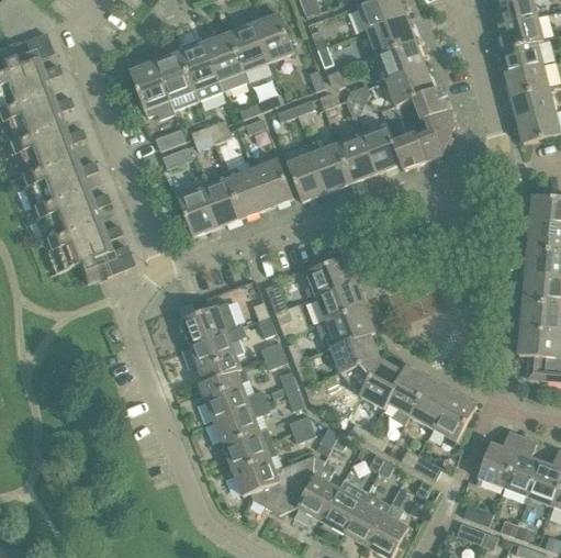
[(305,18),(316,13),(318,12),(314,0),(299,0),(305,18)]
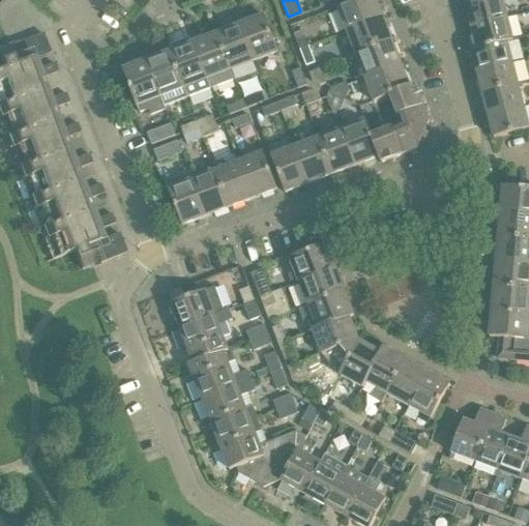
[(346,29),(382,16),(376,0),(348,0),(336,4),(346,29)]
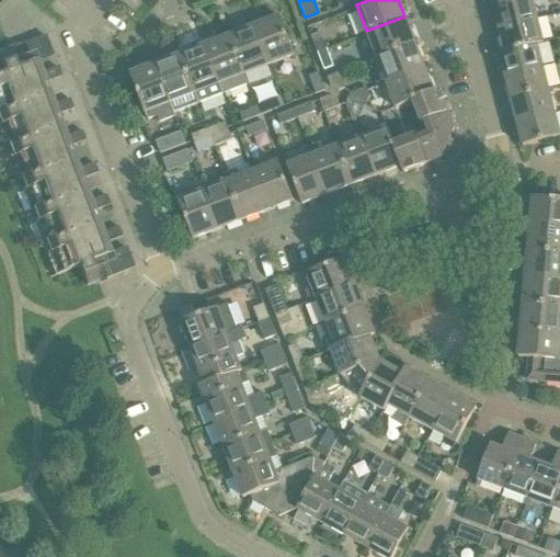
[(498,25),(535,15),(530,0),(495,0),(491,1),(498,25)]
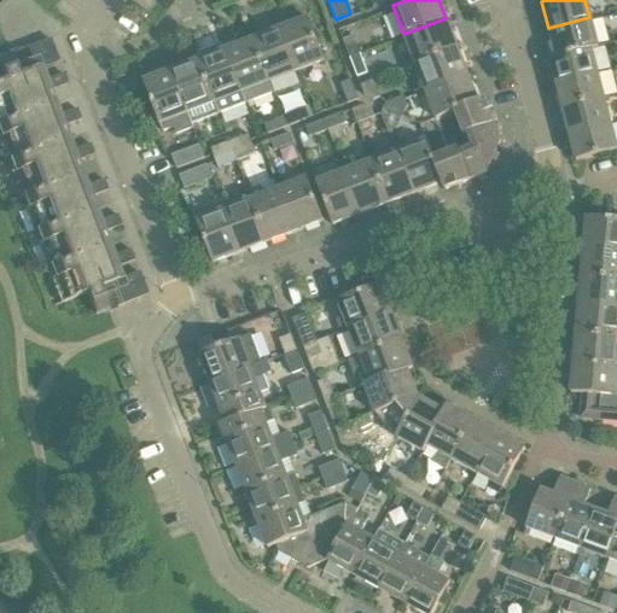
[(307,15),(279,25),(296,68),(322,57),(307,15)]
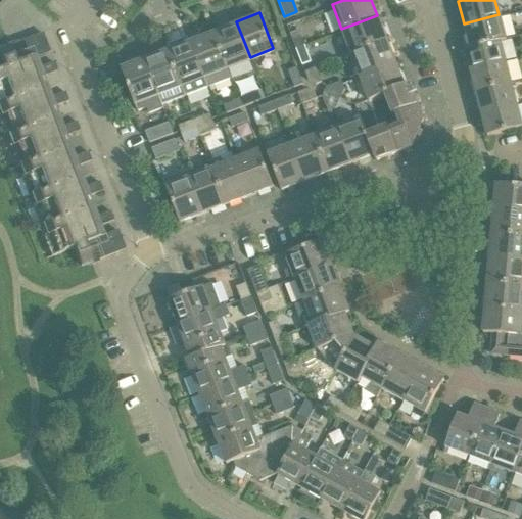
[(500,39),(505,38),(499,14),(464,24),(469,44),(470,46),(499,38),(500,39)]
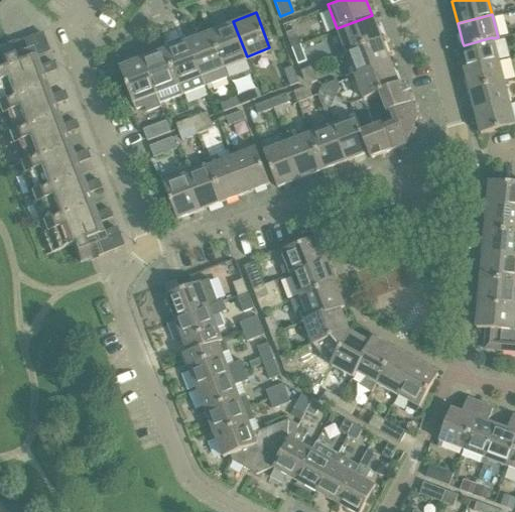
[(346,50),(381,37),(372,15),(337,28),(346,50)]
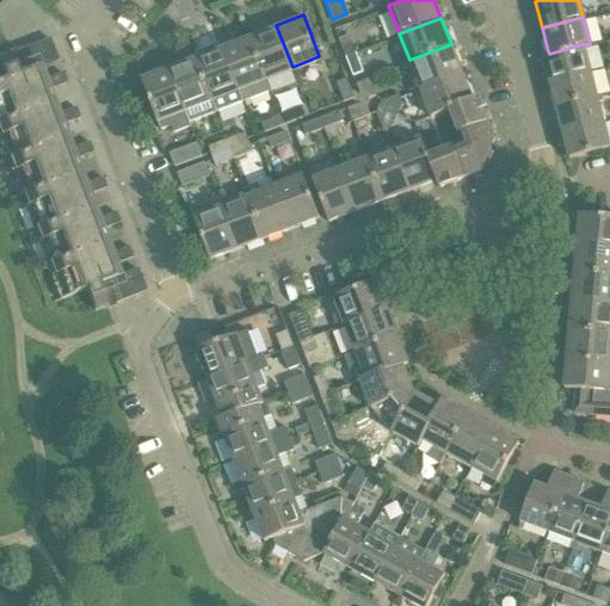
[(276,25),(248,36),(264,78),(293,67),(276,25)]
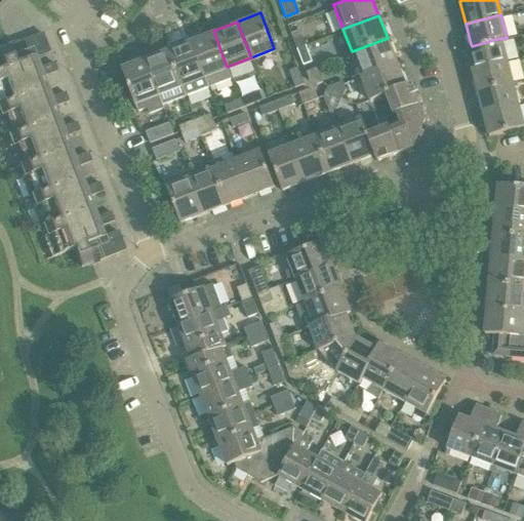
[(296,46),(305,43),(298,27),(290,31),(296,46)]
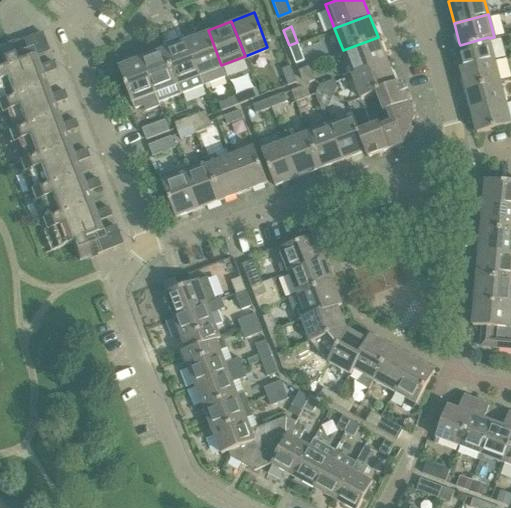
[(0,59),(2,64),(0,65),(0,116),(51,248),(70,241),(76,258),(91,253),(121,241),(114,223),(93,231),(27,56),(47,48),(40,30),(11,41),(0,45),(0,59)]
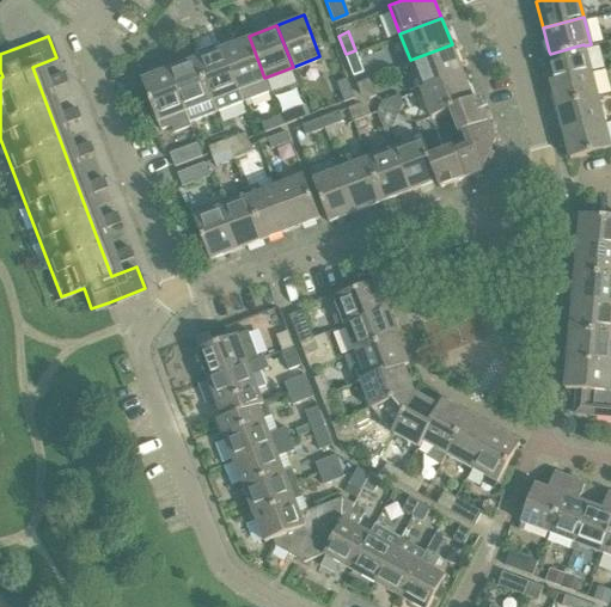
[(249,36),(222,46),(238,87),(243,99),(269,89),(264,78),(249,36)]
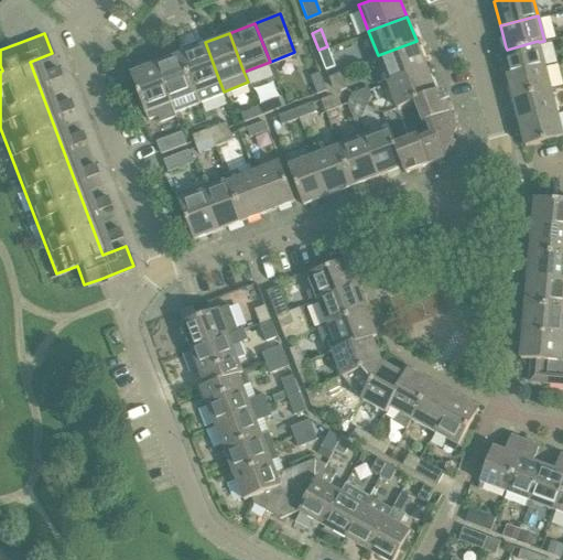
[(387,79),(425,65),(417,41),(378,55),(387,79)]
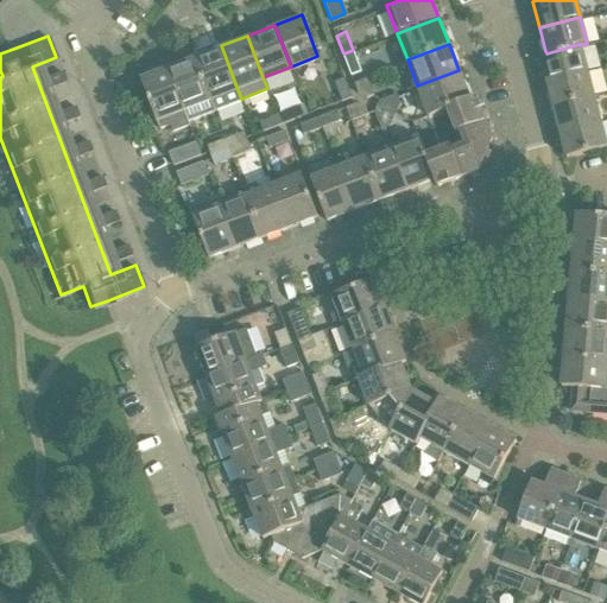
[(587,69),(581,45),(580,44),(547,54),(545,51),(539,54),(545,80),(587,69)]
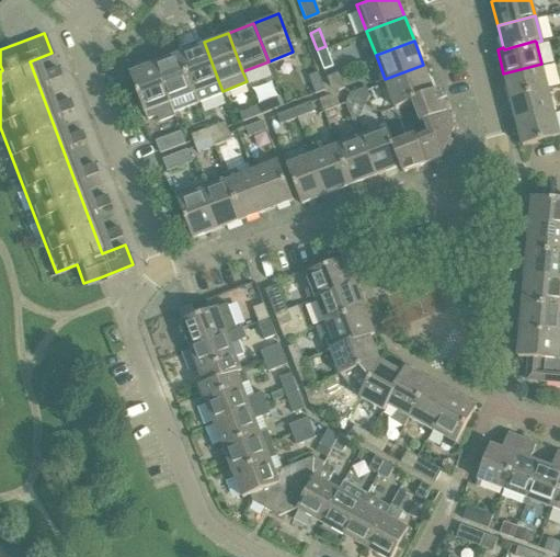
[(182,50),(179,52),(194,90),(197,101),(223,91),(218,80),(204,42),(193,46),(191,42),(181,45),(182,50)]
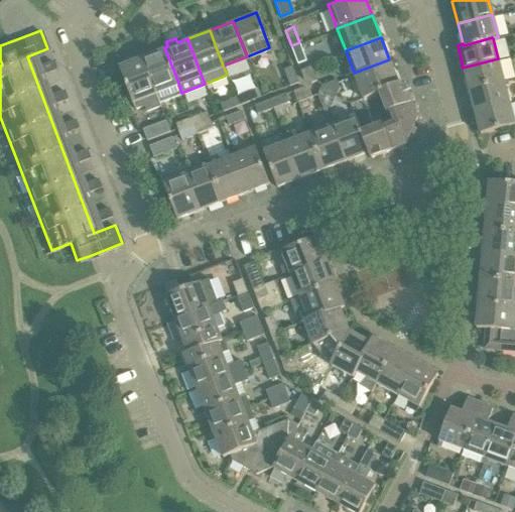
[(297,60),(305,57),(299,42),(291,45),(297,60)]
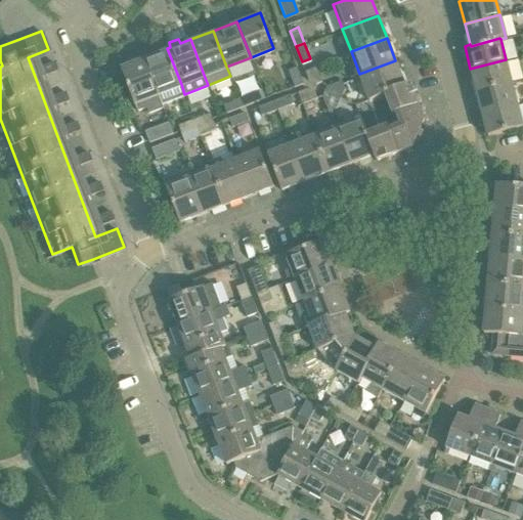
[(167,48),(144,57),(159,92),(158,93),(162,102),(184,94),(181,84),(167,48)]
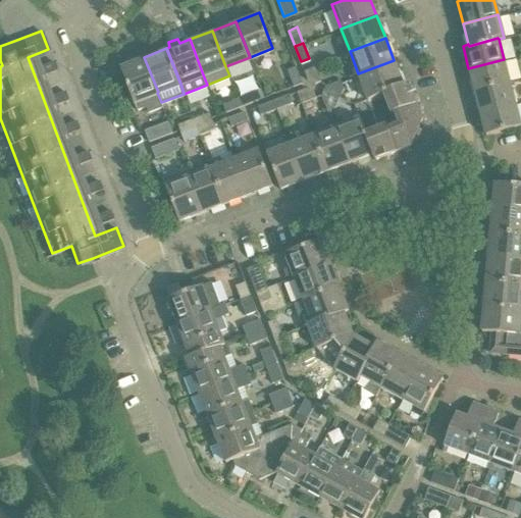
[(144,57),(119,66),(134,102),(137,109),(138,108),(137,107),(146,104),(148,109),(161,105),(161,106),(162,105),(161,102),(157,93),(158,92),(144,57)]
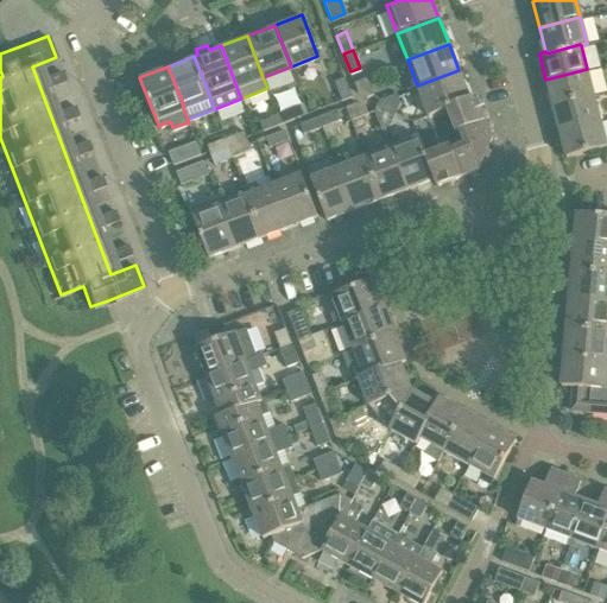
[(552,103),(593,93),(587,69),(545,80),(552,103)]
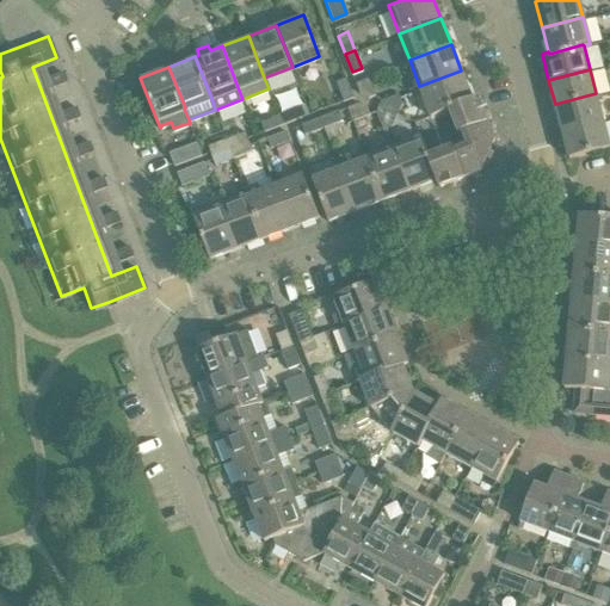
[(48,86),(63,80),(59,70),(44,75),(48,86)]
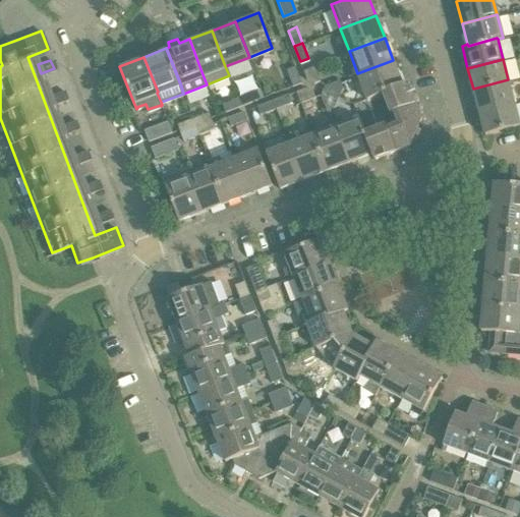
[(366,97),(383,91),(383,90),(401,82),(393,60),(357,73),(366,97)]
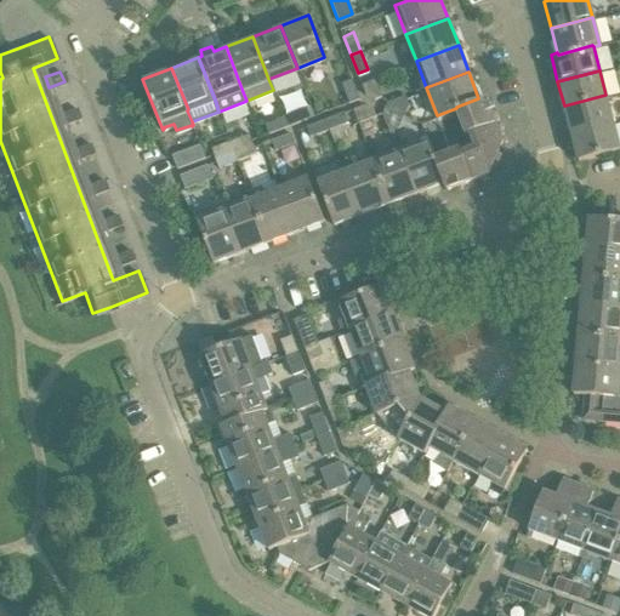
[(374,97),(381,95),(374,77),(362,81),(365,92),(374,97)]
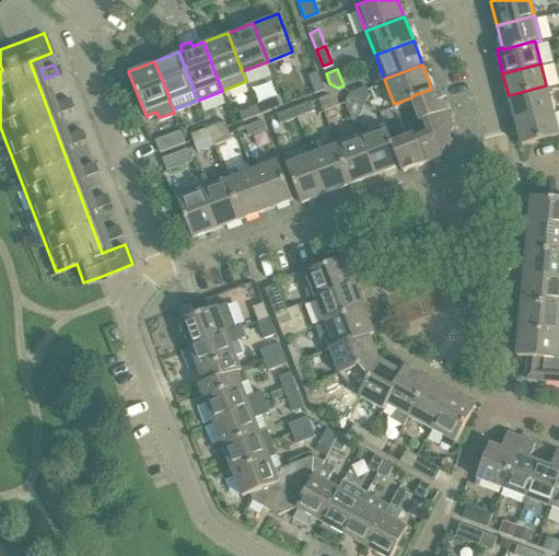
[(315,90),(324,87),(317,70),(309,73),(315,90)]
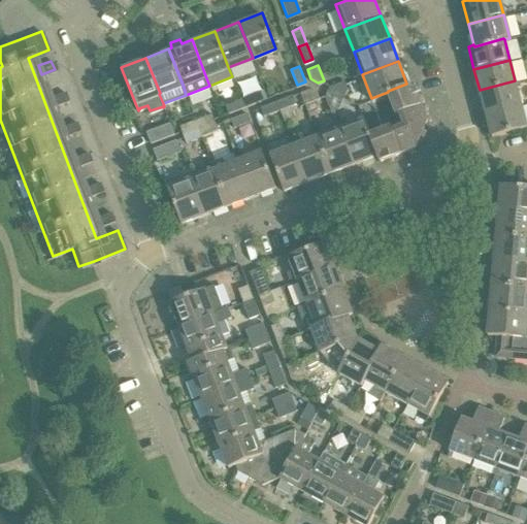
[(342,97),(347,88),(343,79),(329,85),(326,91),(342,97)]
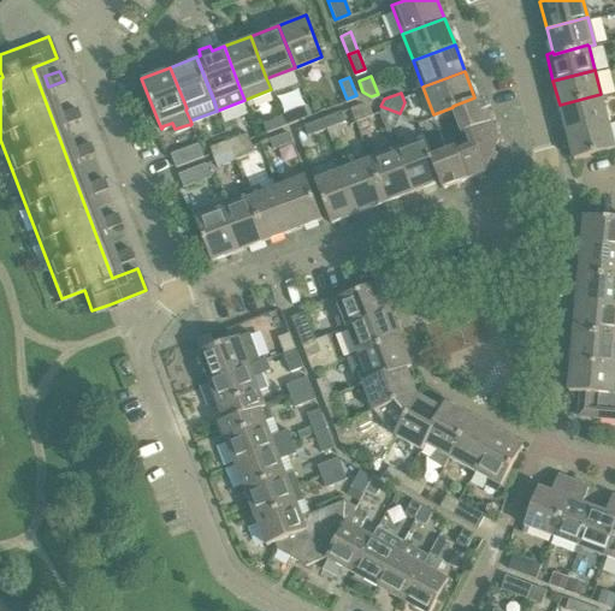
[(566,131),(608,120),(601,94),(560,105),(566,131)]
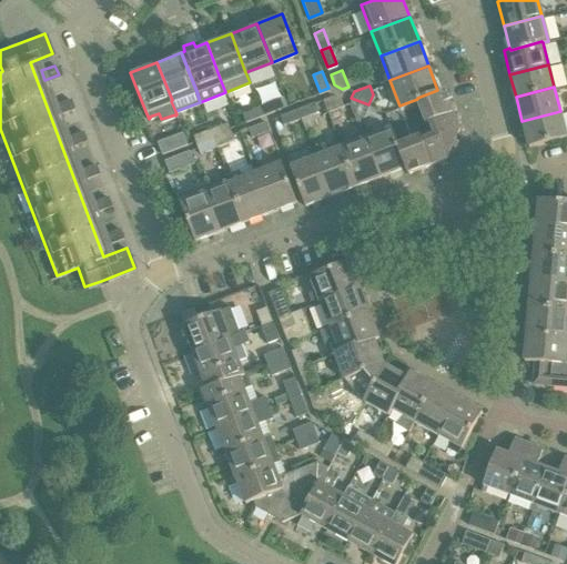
[(458,126),(444,89),(438,91),(437,90),(417,98),(417,99),(429,130),(397,142),(397,143),(405,163),(407,170),(445,155),(458,126)]
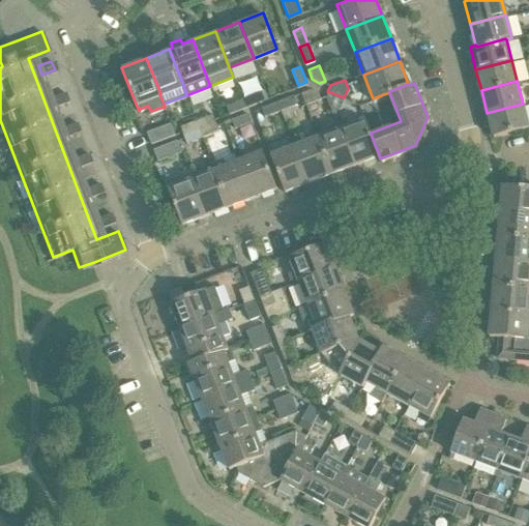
[(305,104),(320,97),(318,91),(311,87),(300,91),(305,104)]
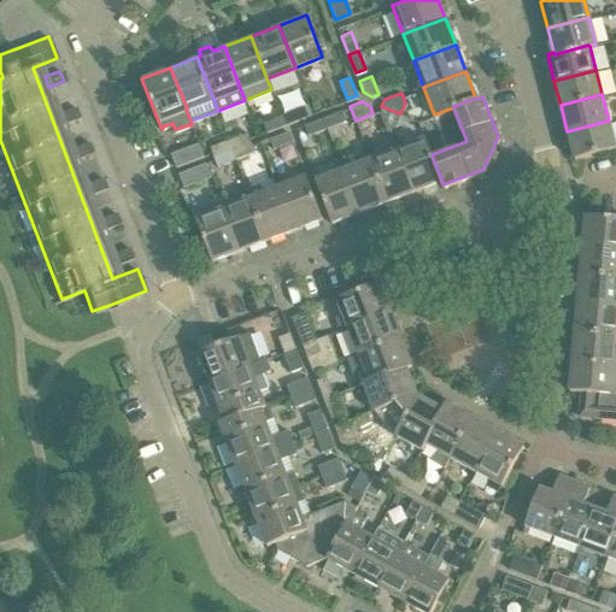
[(62,123),(77,117),(74,106),(58,112),(62,123)]
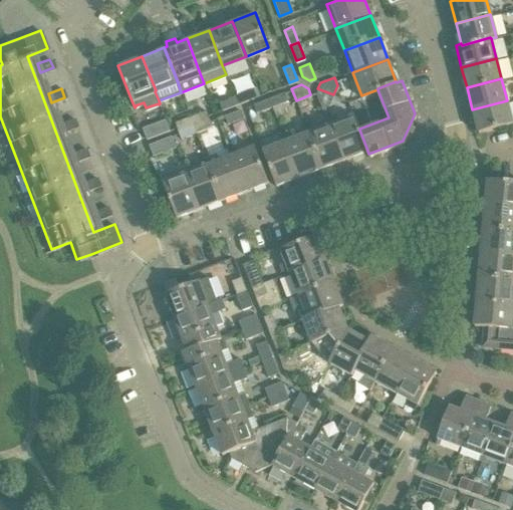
[(237,102),(253,96),(250,88),(234,94),(237,102)]
